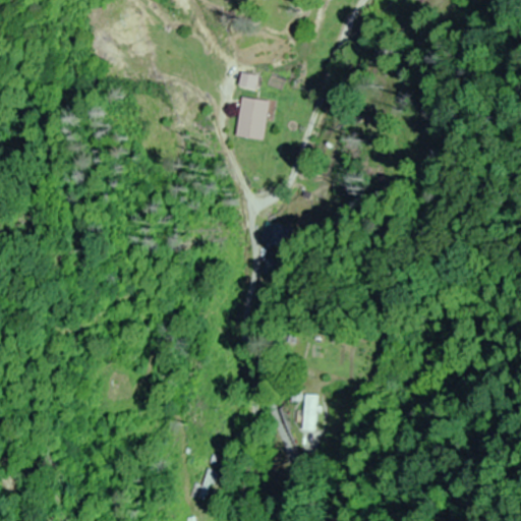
[(257,78),(240,74),(236,88),(253,92),(257,78)]
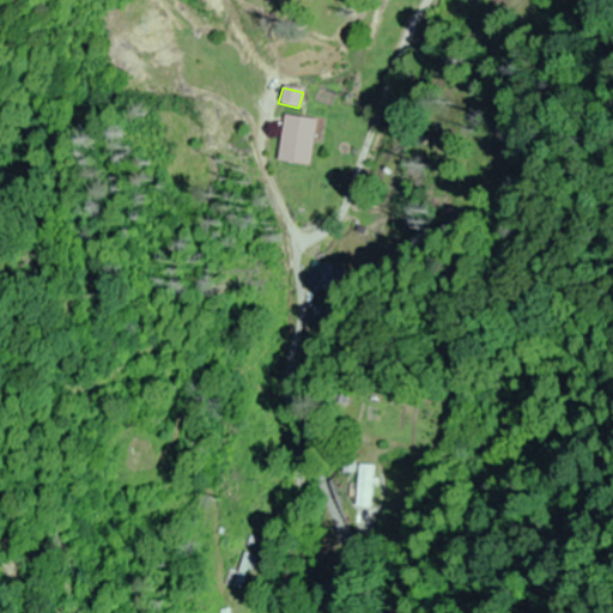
[(309,168),(317,122),(284,115),(275,162),(309,168)]
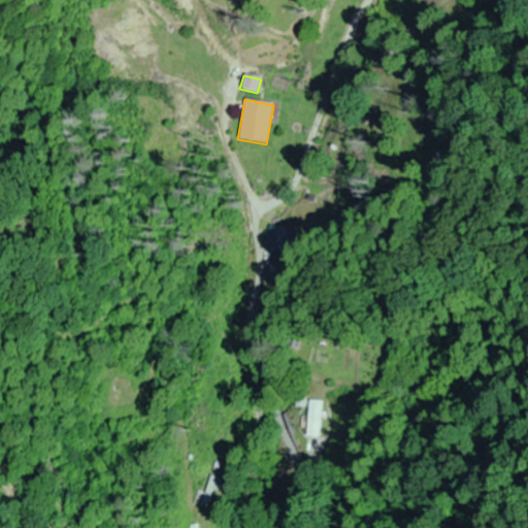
[(311,436),(325,436),(325,399),(311,399),(311,436)]
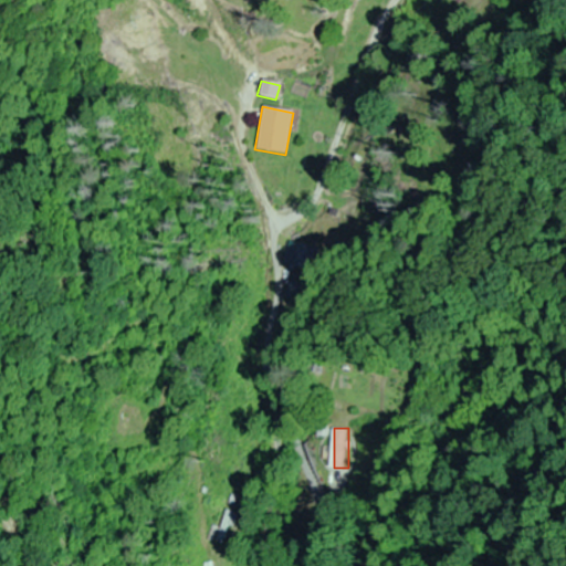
[(211,540),(224,546),(240,515),(227,509),(211,540)]
